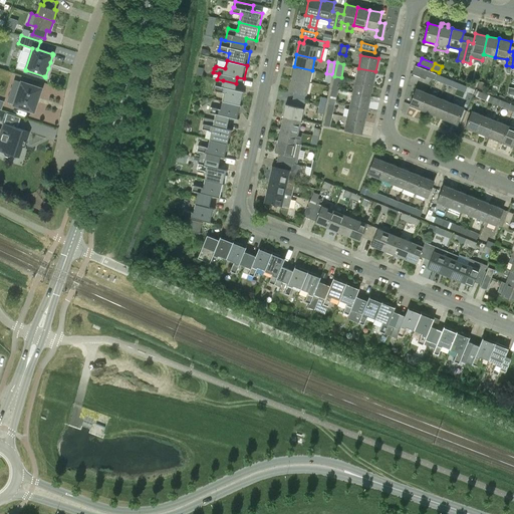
[(434,79),(436,73),(428,70),(415,65),(412,73),(426,79),(427,76),(434,79)]
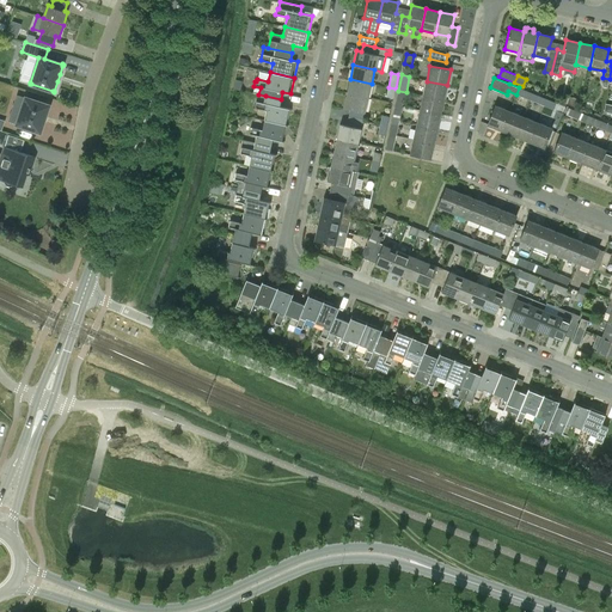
[(372,84),(350,79),(347,92),(368,98),(372,84)]
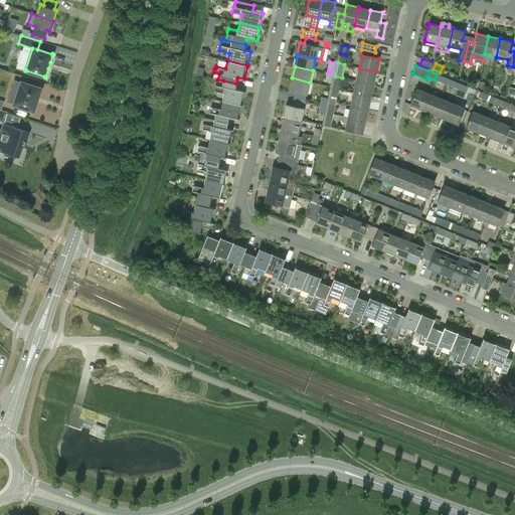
[(356,80),(373,84),(376,71),(359,68),(356,80)]
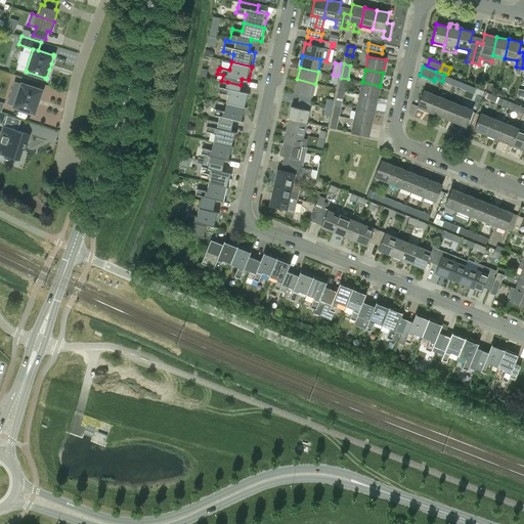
[(444,75),(442,81),(454,86),(456,80),(444,75)]
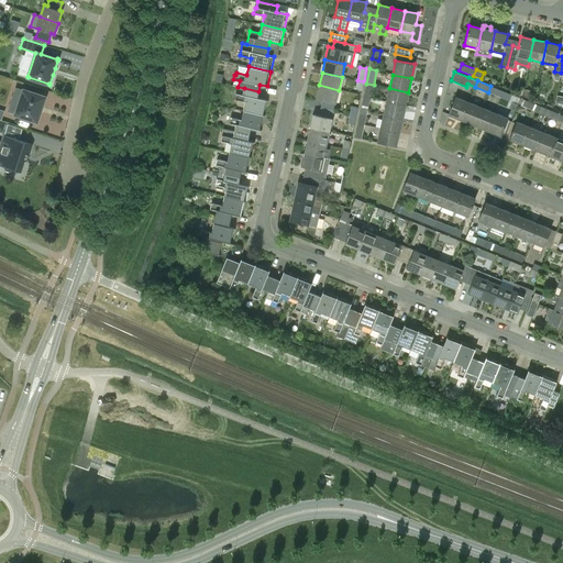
[(364,97),(371,98),(374,85),(366,84),(364,97)]
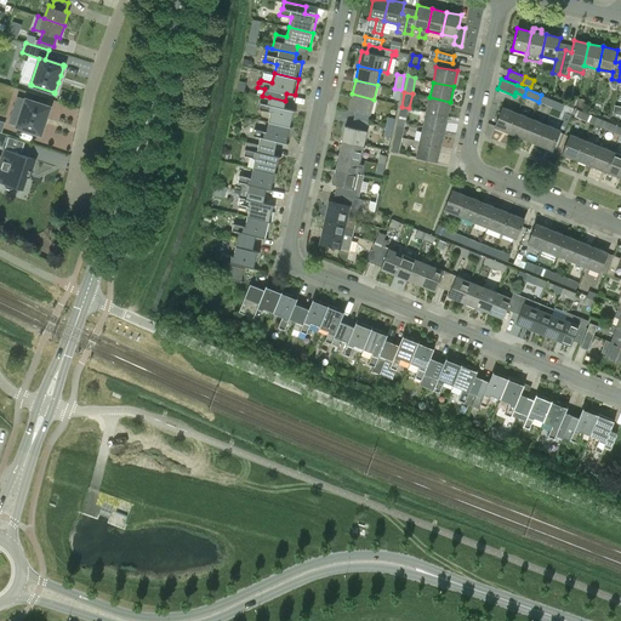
[(374,100),(352,93),(348,108),(355,110),(353,119),(369,123),(374,100)]
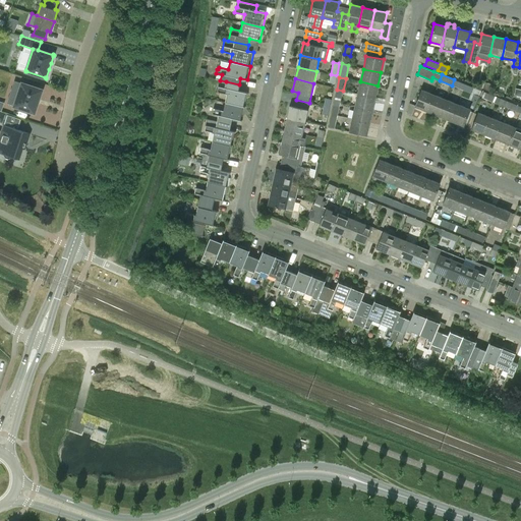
[(454,79),(452,85),(463,91),(466,84),(454,79)]
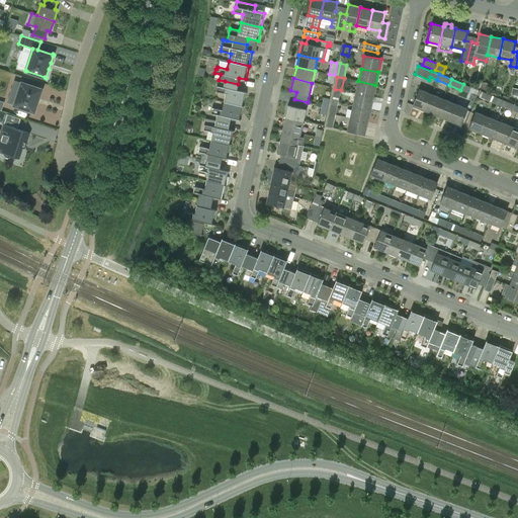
[(224,102),(244,106),(247,92),(237,90),(238,84),(225,81),(223,87),(217,86),(216,91),(226,94),(224,102)]
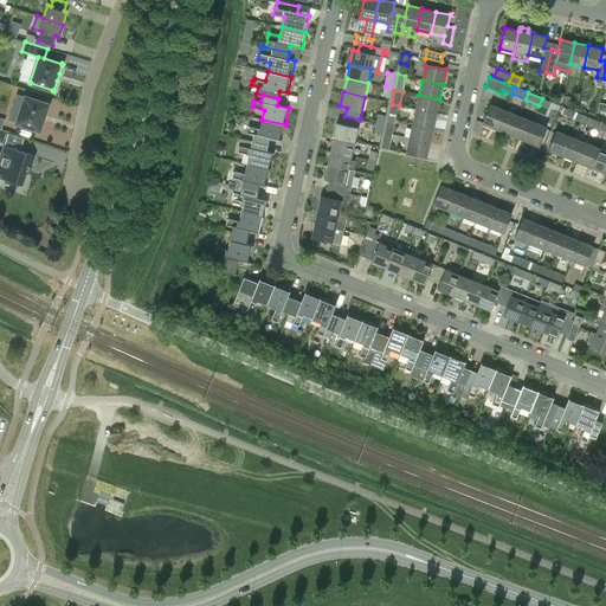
[(416,109),(436,114),(439,100),(419,95),(416,109)]
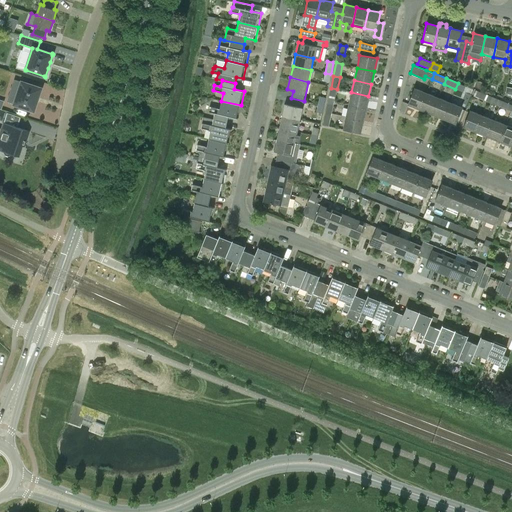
[(483,83),(476,80),(473,86),(481,89),(483,83)]
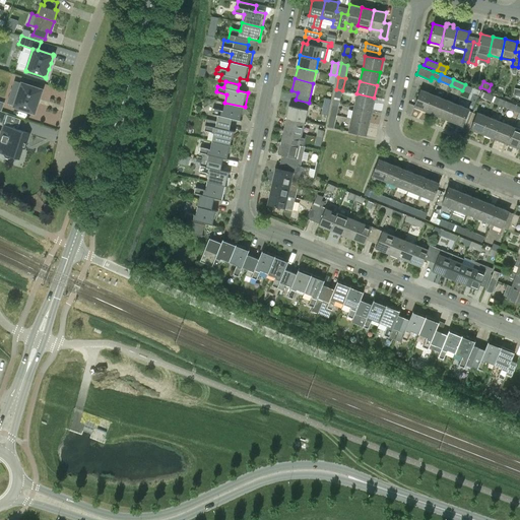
[(14,105),(13,106),(15,106),(34,112),(34,113),(35,113),(35,112),(37,104),(38,104),(39,99),(39,98),(42,90),(42,89),(41,89),(22,83),(22,82),(21,82),(21,83),(14,105)]
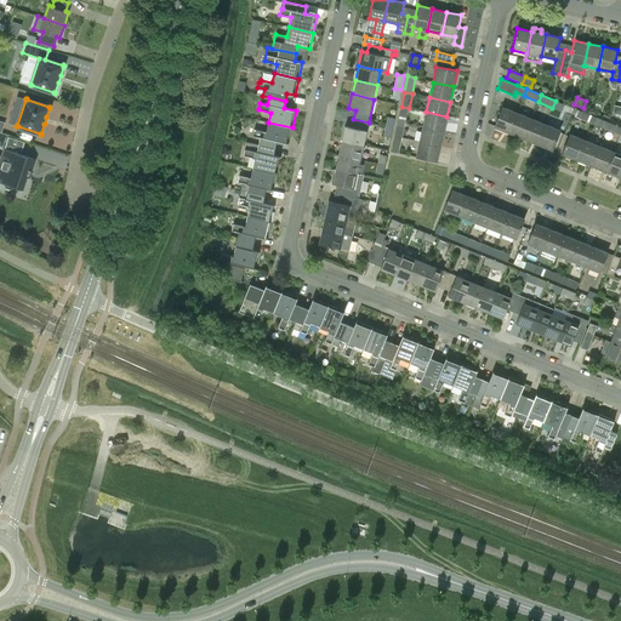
[(562,112),(564,104),(556,101),(552,108),(562,112)]
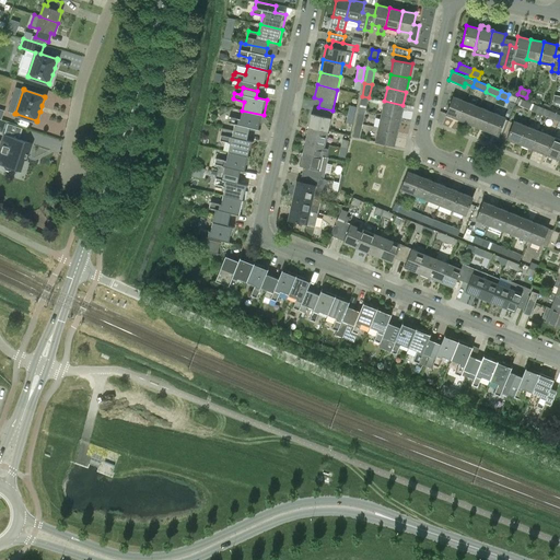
[(359,109),(365,112),(369,97),(362,96),(359,109)]
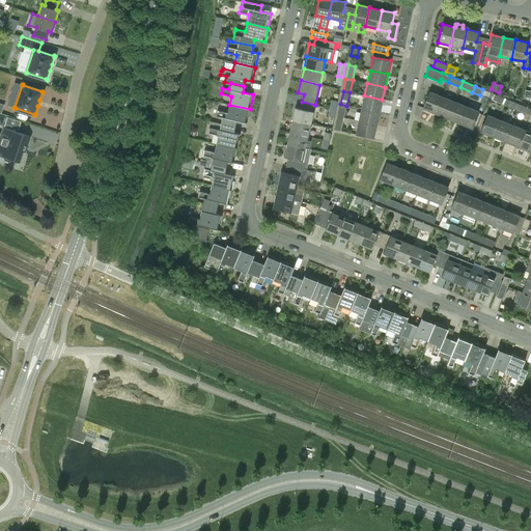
[(436,114),(442,96),(429,91),(423,109),(436,114)]
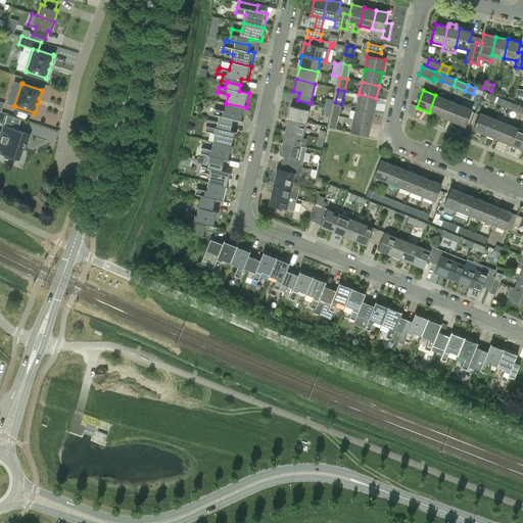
[(486,92),(483,98),(497,104),(501,98),(486,92)]
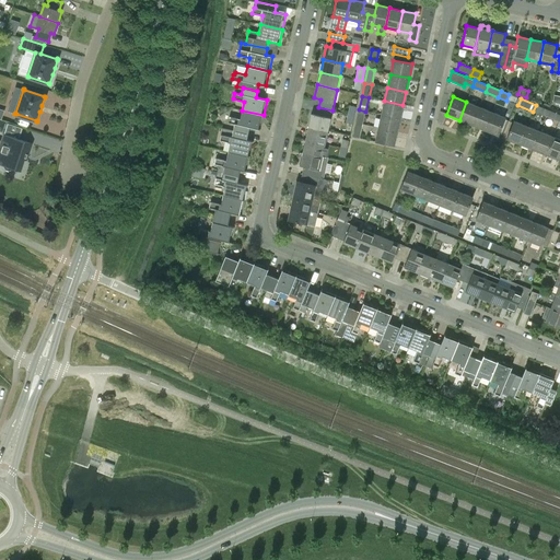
[(381,115),(400,118),(403,105),(384,101),(381,115)]
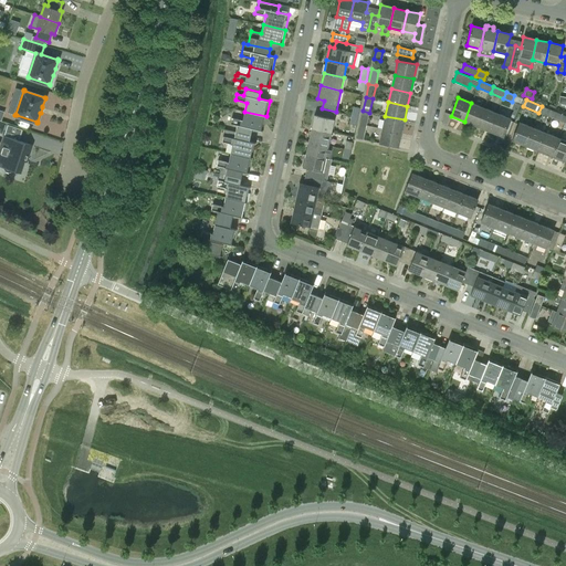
[(471,103),(464,122),(477,126),(484,108),(471,103)]
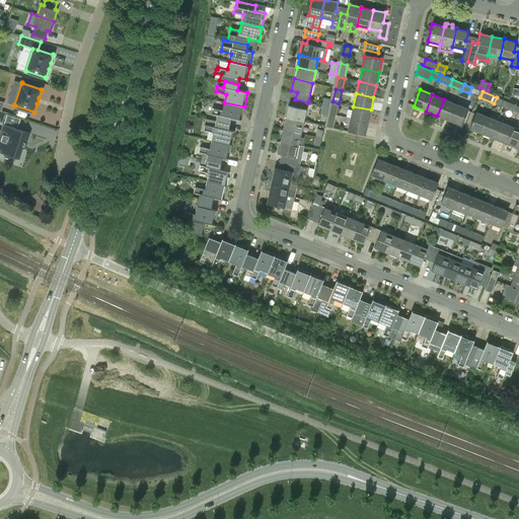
[(497,97),(494,103),(506,107),(509,101),(497,97)]
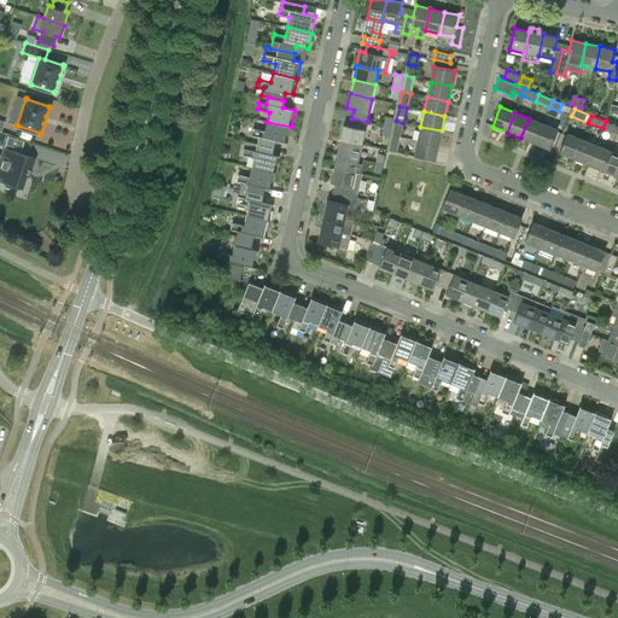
[(339,140),(362,145),(365,130),(367,122),(351,118),(350,127),(343,126),(339,140)]
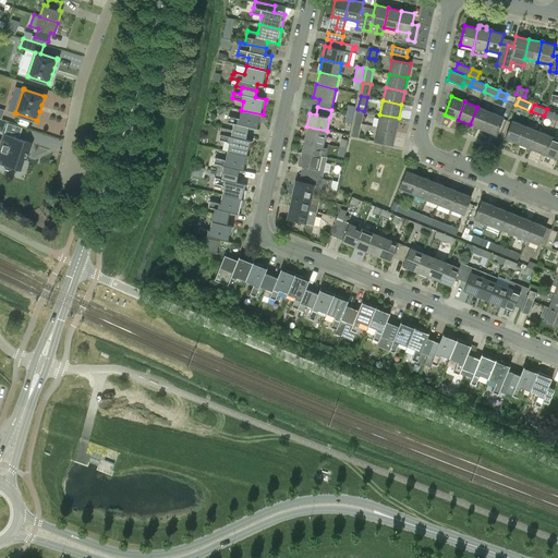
[(477,107),(470,124),(483,130),(490,112),(477,107)]
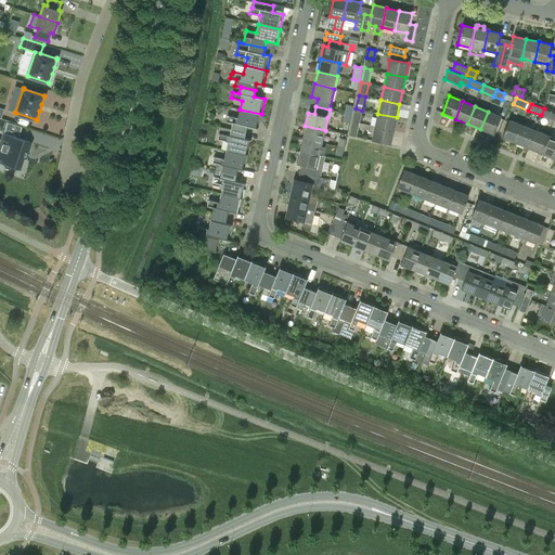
[(352,123),(359,124),(362,111),(356,108),(352,123)]
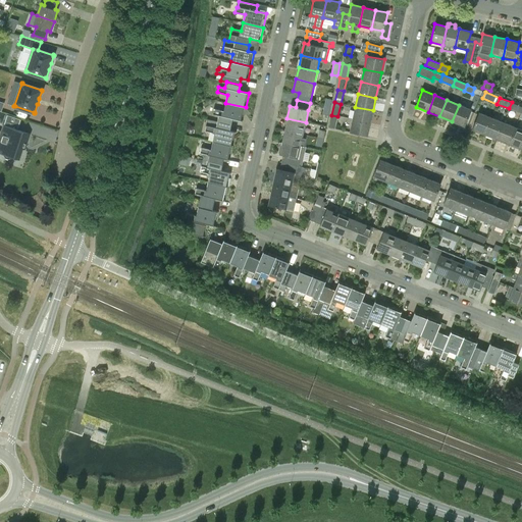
[(521,106),(512,102),(509,108),(521,113),(521,110),(521,106)]
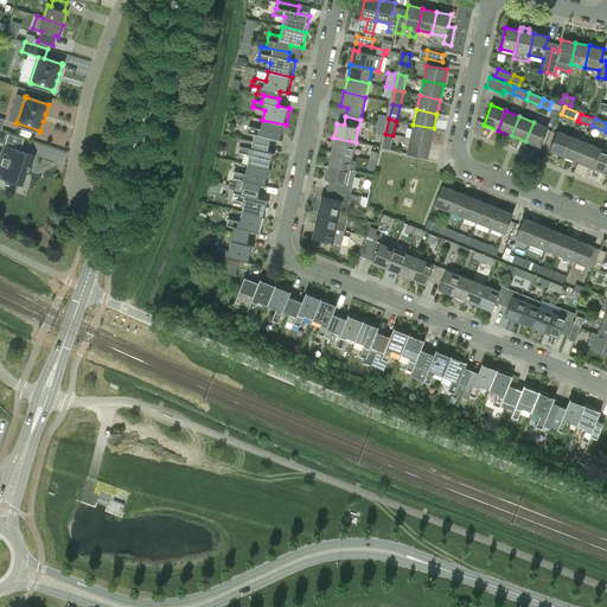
[(286,125),(262,120),(260,128),(249,126),(248,133),(254,134),(253,141),(268,145),(270,138),(282,140),(286,125)]
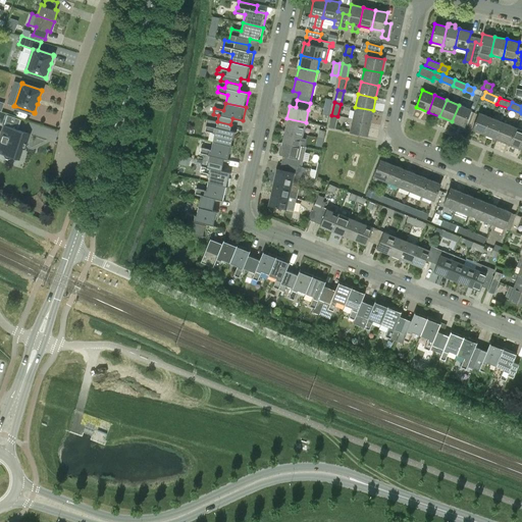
[(459,105),(452,121),(464,126),(471,110),(459,105)]
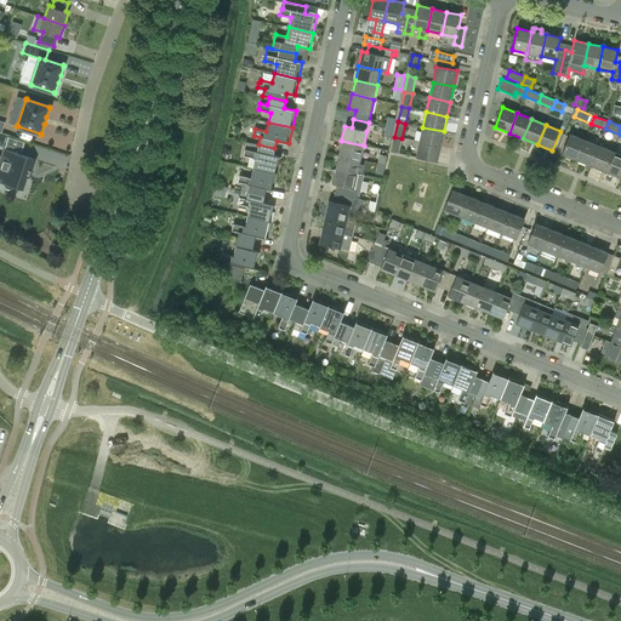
[(420,142),(440,147),(444,131),(422,127),(420,142)]
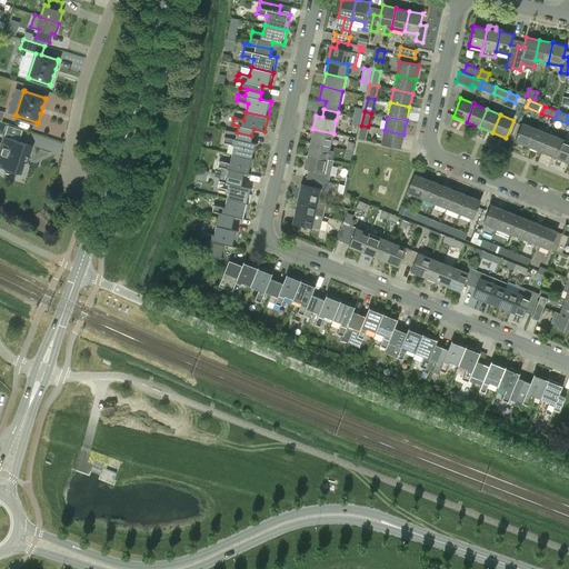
[(528,147),(536,128),(522,122),(515,141),(528,147)]
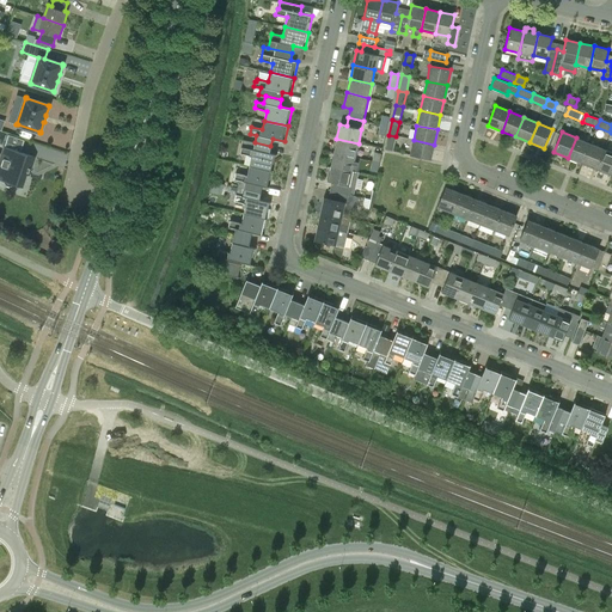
[(385,150),(392,152),(396,136),(389,135),(385,150)]
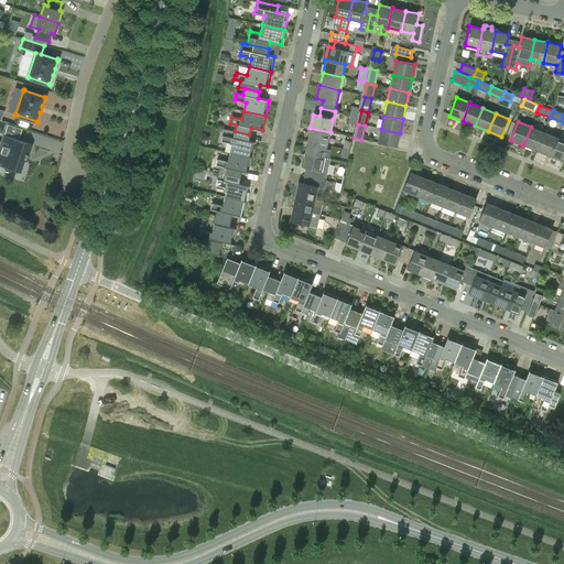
[(531,127),(523,145),(537,150),(544,132),(531,127)]
